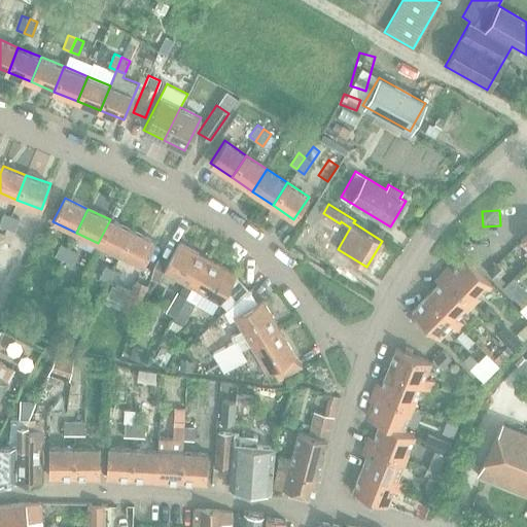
[(0,234),(3,235),(11,215),(3,212),(0,221),(0,225),(1,226),(0,229),(0,234)]
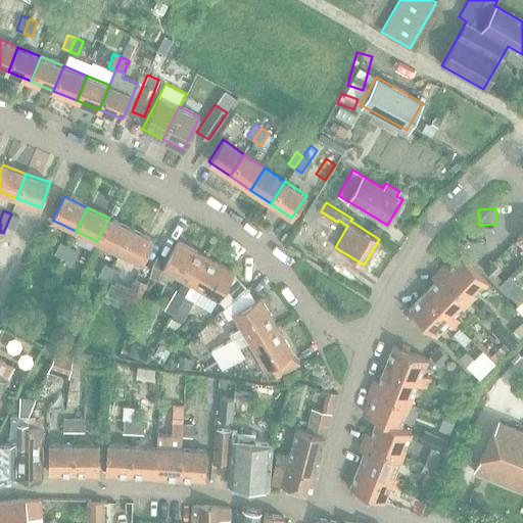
[(11,214),(3,233),(11,236),(19,217),(11,214)]
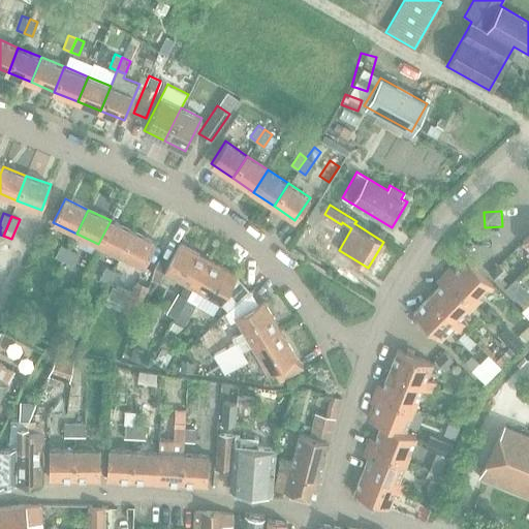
[(120,255),(132,231),(111,220),(98,244),(120,255)]
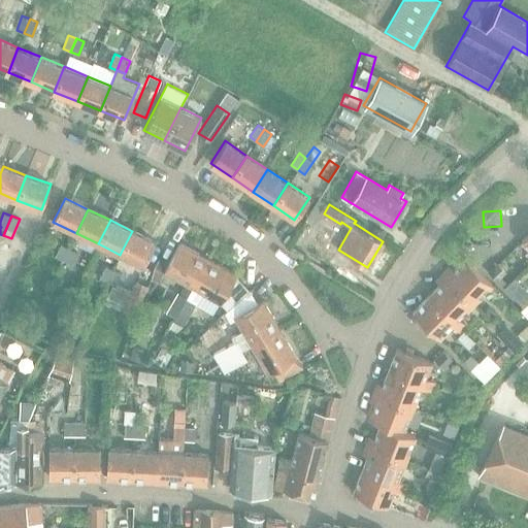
[(132,231),(120,255),(143,266),(155,242),(132,231)]
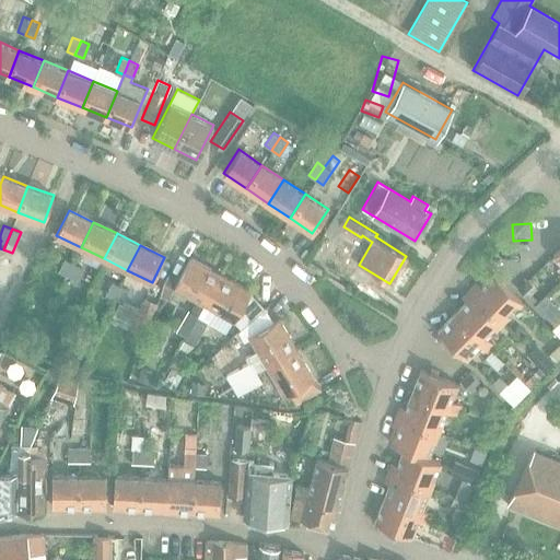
[(0,303),(2,305),(20,266),(0,256),(0,303)]
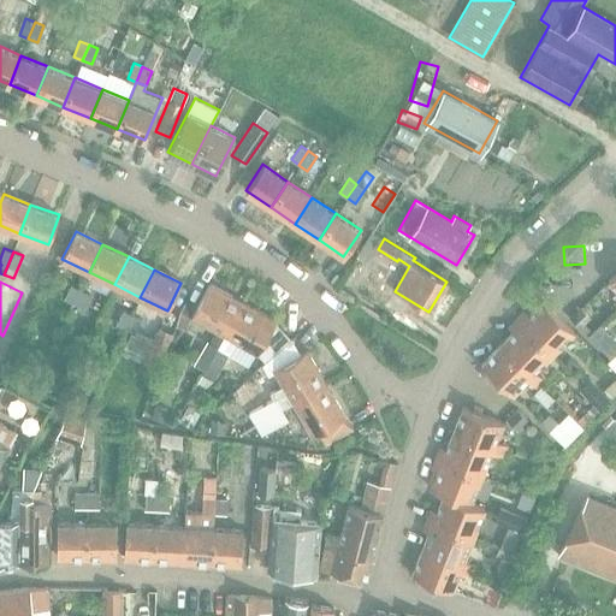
[(73,303),(81,289),(71,284),(54,317),(63,320),(71,302),(73,303)]
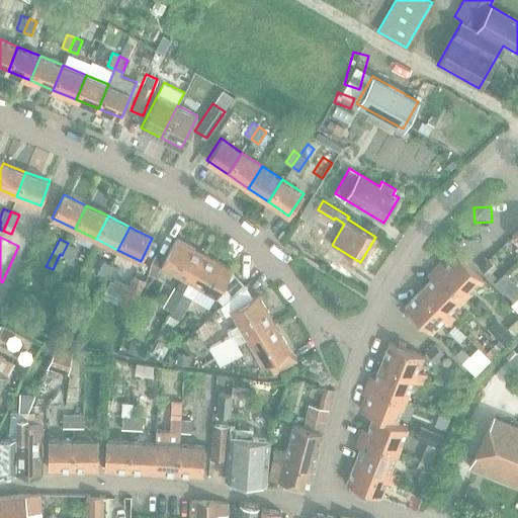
[(166,322),(203,255),(176,240),(165,259),(158,254),(148,271),(156,276),(161,266),(179,276),(167,298),(176,304),(166,321),(166,322)]
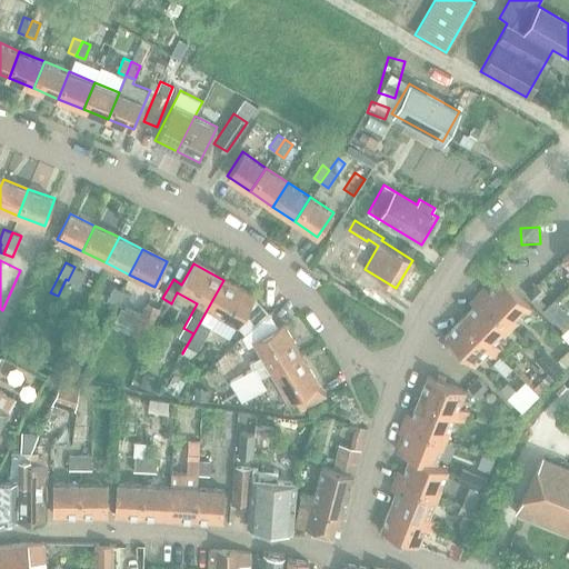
[(75,267),(68,280),(75,283),(81,270),(75,267)]
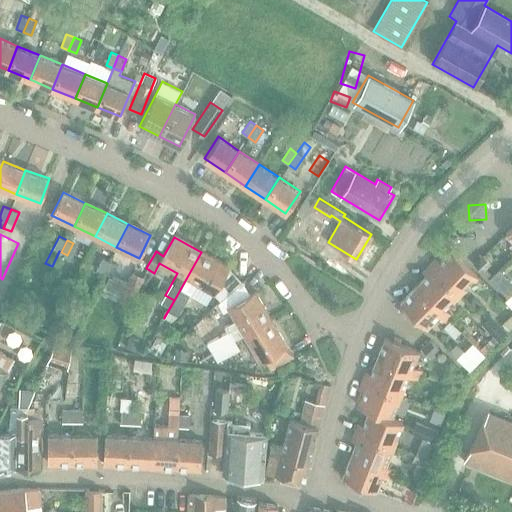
[(433,267),(459,293),(477,275),(451,250),(433,267)]
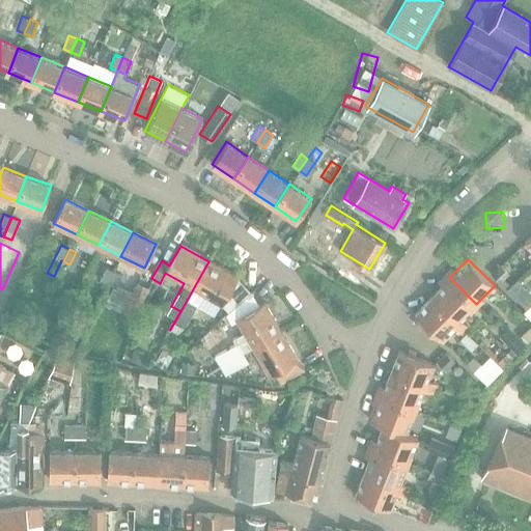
[(180,311),(170,330),(177,333),(184,329),(190,316),(196,306),(202,294),(222,304),(229,312),(251,291),(250,290),(241,280),(238,277),(208,261),(180,311)]
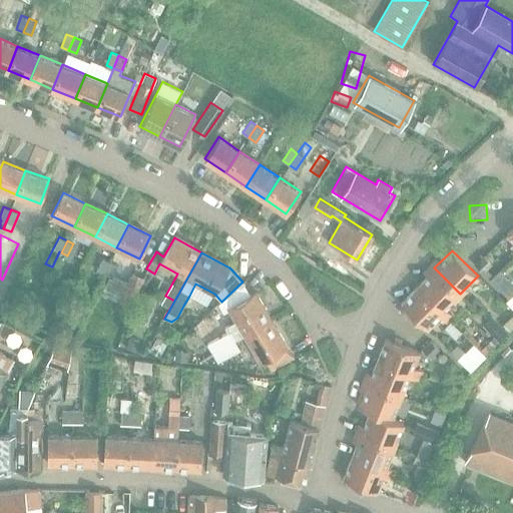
[(483,255),(474,264),(482,273),(491,264),(483,255)]
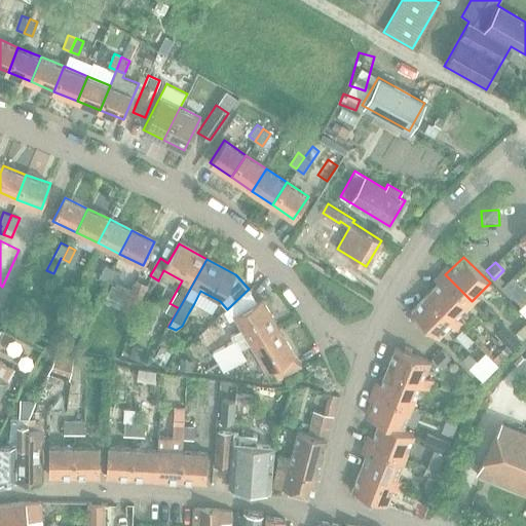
[(106,280),(113,268),(105,264),(99,277),(106,280)]
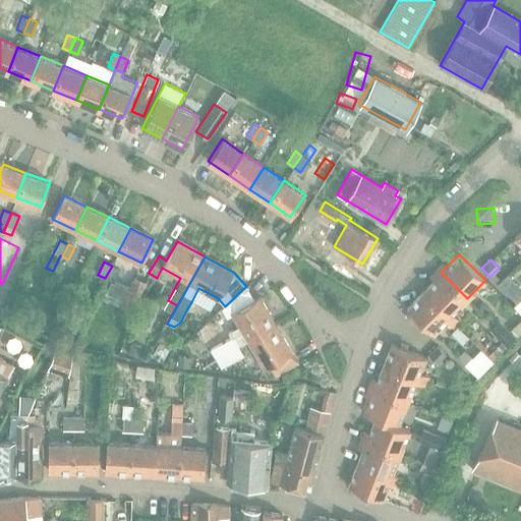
[(520,295),(520,272),(513,262),(502,271),(520,295)]
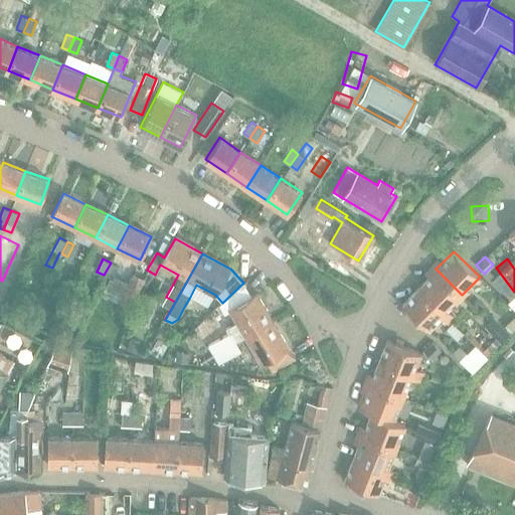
[(111,263),(104,275),(112,279),(118,266),(111,263)]
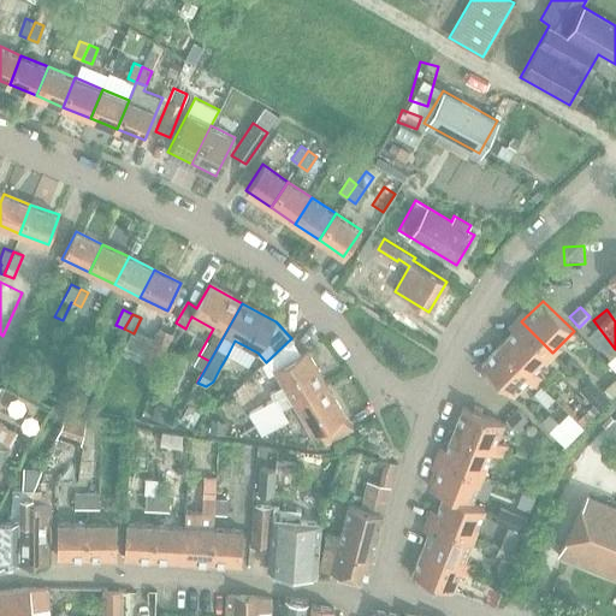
[(521,321),(502,342),(533,373),(534,371),(552,353),(521,321)]
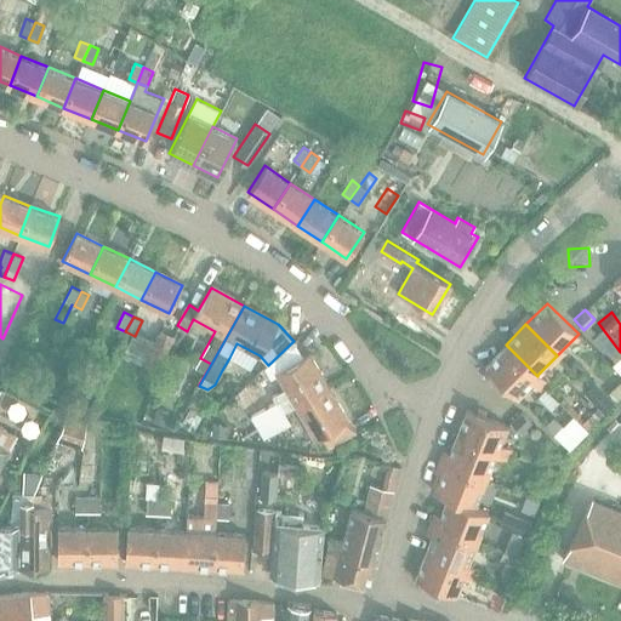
[(142,364),(158,371),(175,336),(159,329),(142,364)]
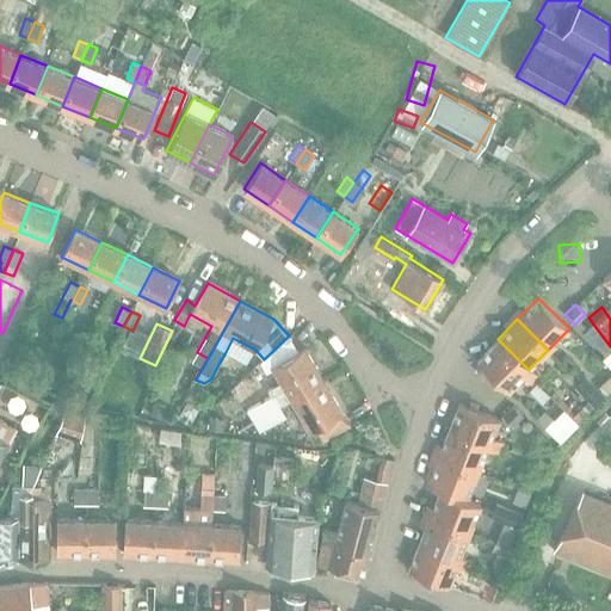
[(272,396),(247,411),(253,421),(278,407),(278,406),(290,399),(290,400),(323,380),(304,347),(298,351),(289,335),(264,359),(260,363),(266,372),(272,369),(281,382),(267,389),(272,396)]
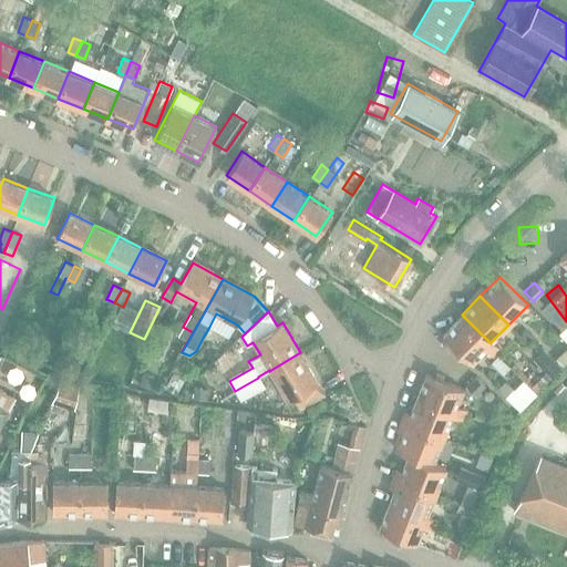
[(460,317),(442,334),(472,362),(485,349),(493,357),(498,351),(501,349),(492,341),(491,343),(462,315),(460,317)]
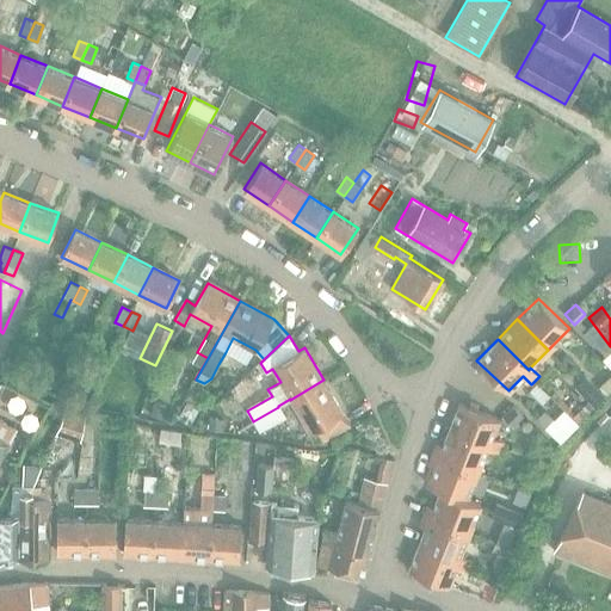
[(36,387),(56,397),(68,375),(48,364),(36,387)]
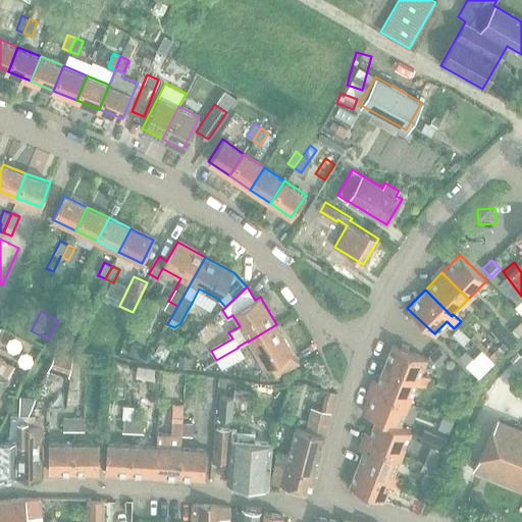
[(496,325),(513,343),(517,337),(500,320),(496,325)]
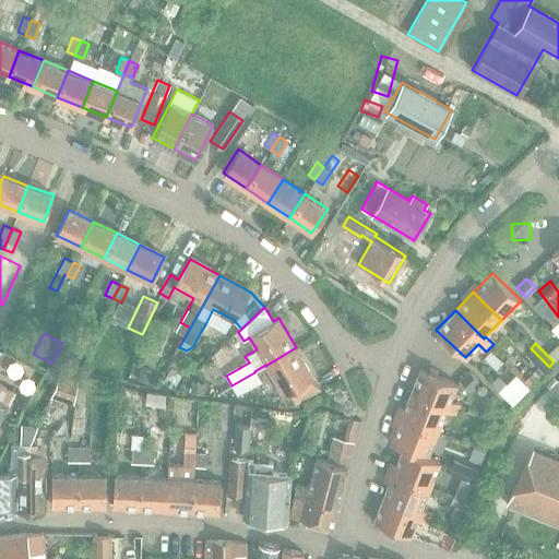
[(296,347),(265,366),(283,395),(289,391),(296,403),(320,389),(296,347)]
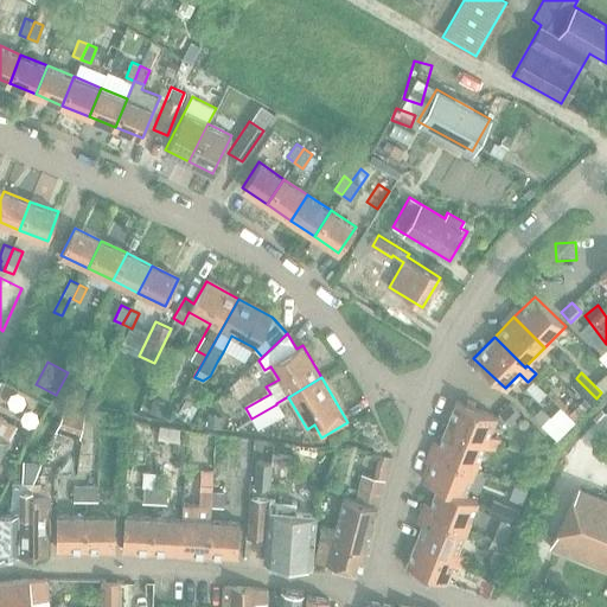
[(575,420),(596,398),(576,378),(570,383),(585,397),(568,414),(575,420)]
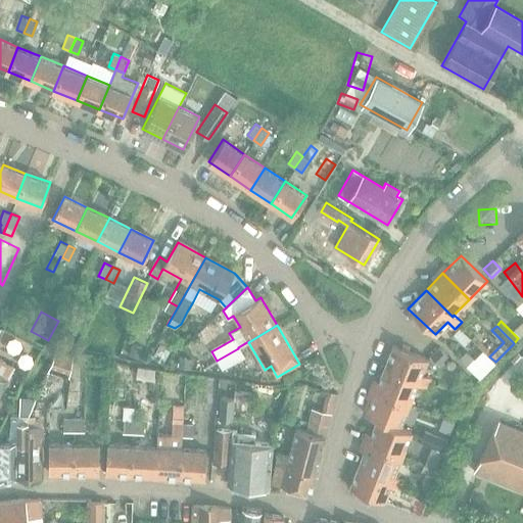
[(419,380),(421,375),(427,359),(393,344),(385,366),(419,380)]
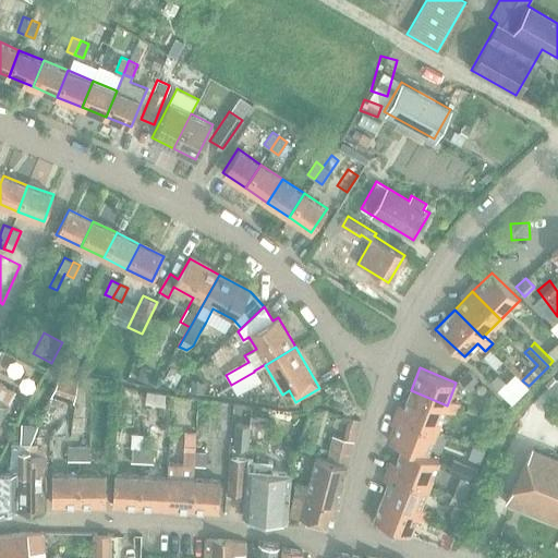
[(469,370),(459,378),(469,388),(477,379),(469,370)]
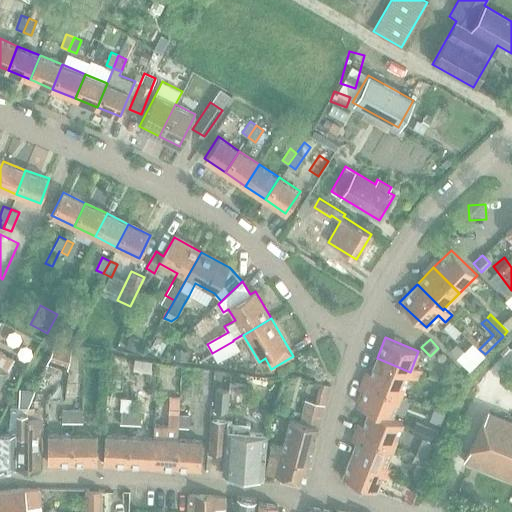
[(47,363),(68,369),(69,358),(71,347),(71,344),(55,340),(47,363)]
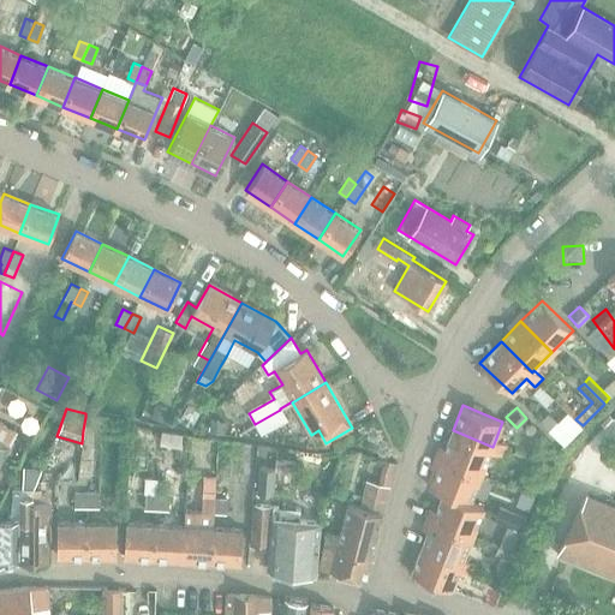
[(280,410),(255,424),(262,435),(286,421),(280,410)]
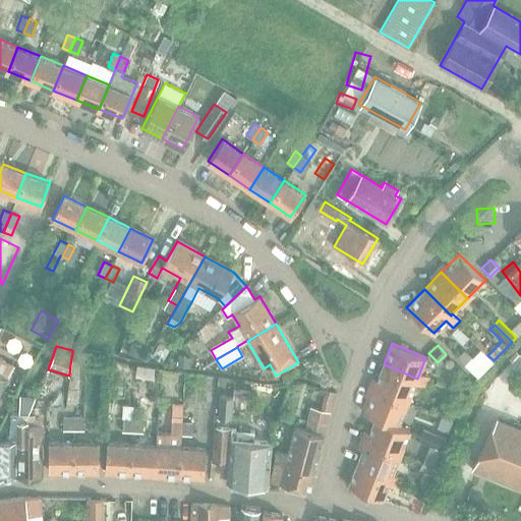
[(465,364),(473,372),(488,357),(480,349),(465,364)]
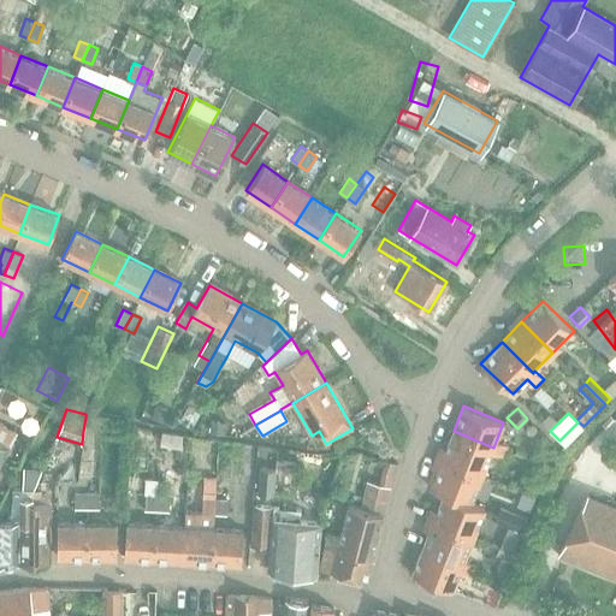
[(108,422),(106,437),(116,438),(118,424),(108,422)]
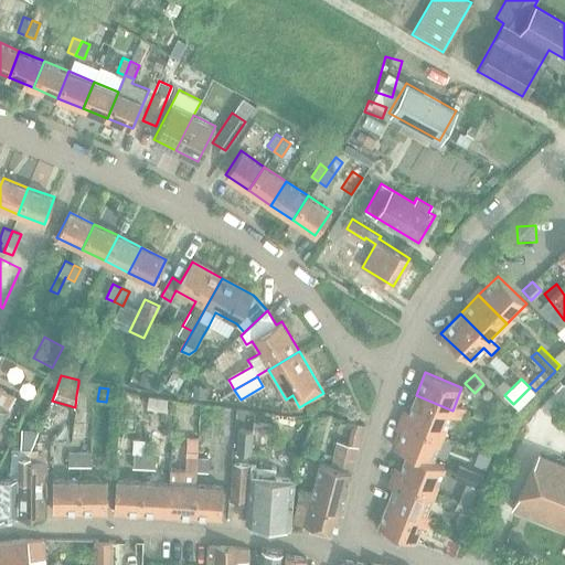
[(0,424),(14,397),(0,388),(0,424)]
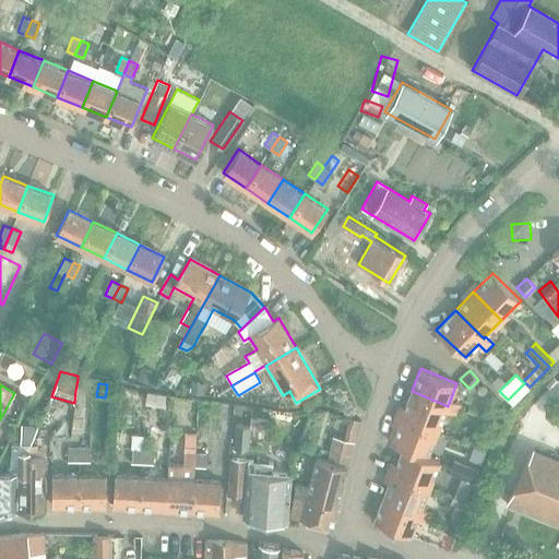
[(127,388),(125,401),(133,403),(135,389),(127,388)]
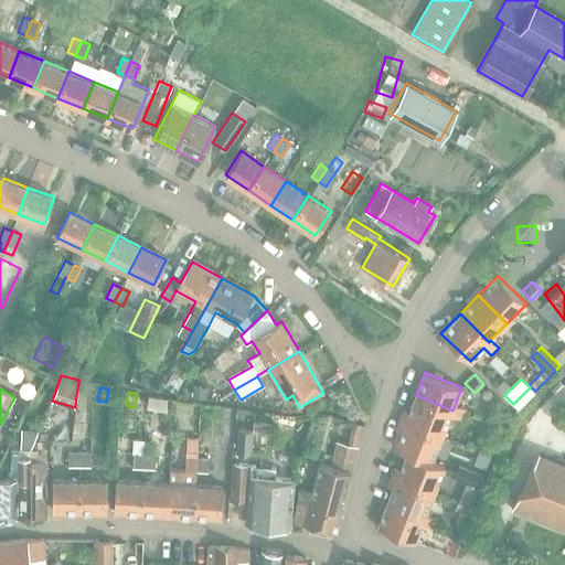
[(137,393),(135,407),(144,408),(146,395),(137,393)]
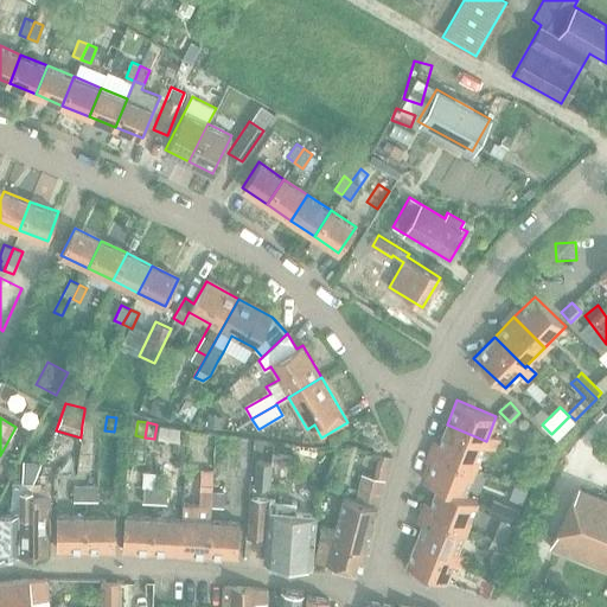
[(500,440),(489,435),(486,441),(447,425),(435,453),(475,468),(484,446),(496,449),(500,440)]
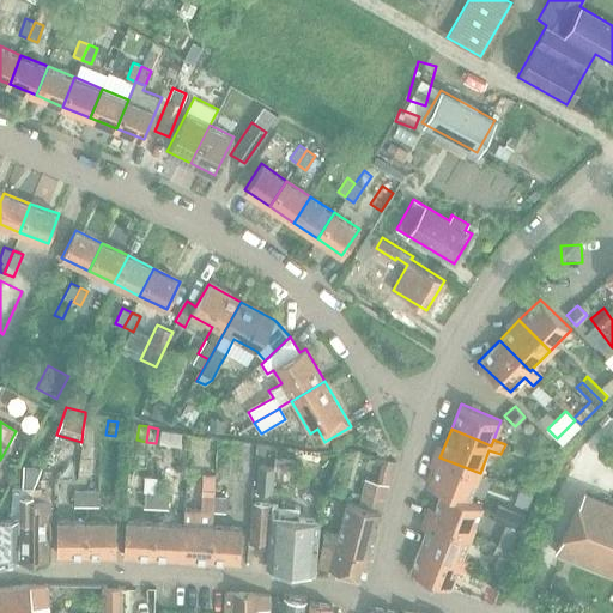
[(204,436),(201,450),(211,451),(213,437),(204,436)]
